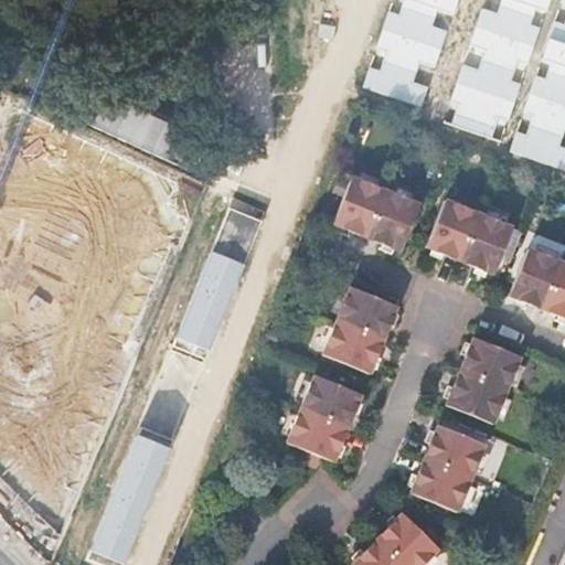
[(370,68),(363,87),(422,107),(428,88),(414,83),(420,62),(435,67),(447,31),(433,27),(438,10),(452,14),(457,0),(404,0),(400,16),(390,12),(377,49),(387,52),(381,72),(370,68)]
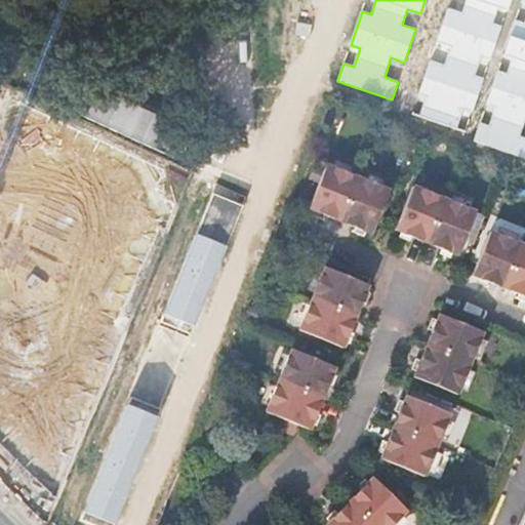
[(466,0),(462,12),(448,8),(437,41),(451,46),(444,65),(431,59),(419,93),(426,95),(419,116),(457,128),(463,109),(473,112),(484,78),(475,75),(482,56),(490,59),(501,26),(493,23),(498,8),(507,11),(510,0),(466,0)]
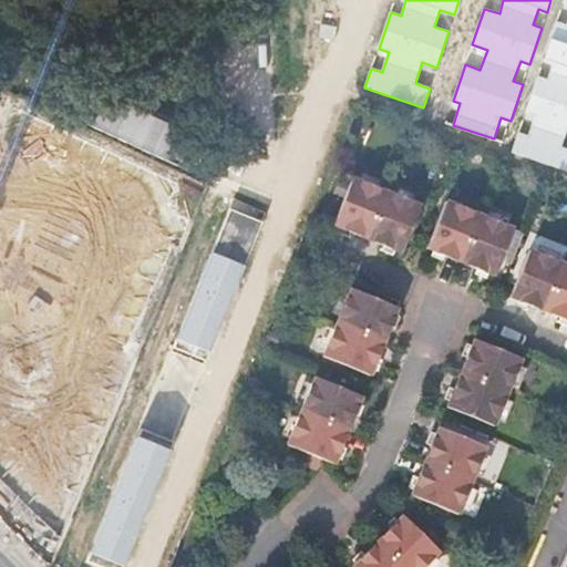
[(566,0),(563,0),(563,1),(566,2),(566,21),(566,24),(556,21),(543,59),(553,62),(547,79),(537,75),(525,112),(535,115),(528,135),(518,132),(512,152),(566,169),(566,147),(560,146),(566,127),(566,0)]
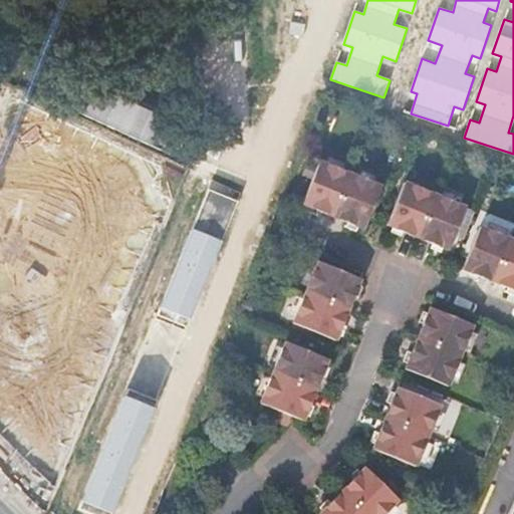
[(0,167),(0,168),(58,194),(75,156),(16,130),(0,167)]
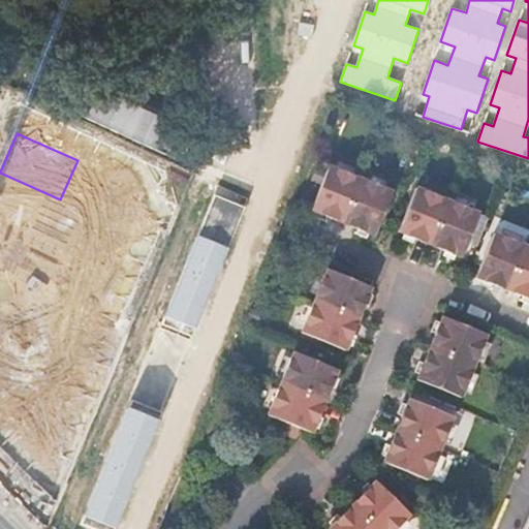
[(328,165),(310,209),(332,218),(340,221),(358,178),(328,165)]
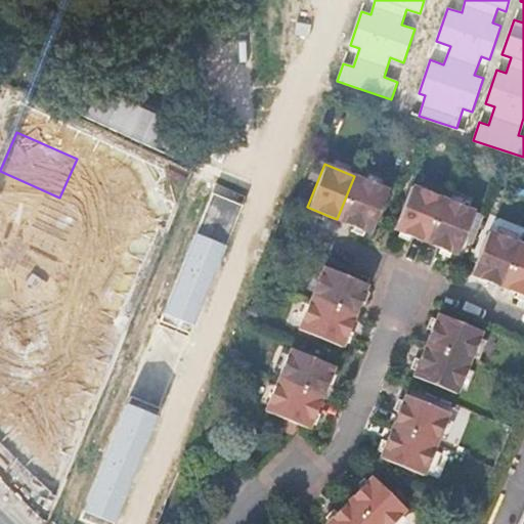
[(385,188),(354,176),(337,219),(345,223),(367,232),(373,220),(385,188)]
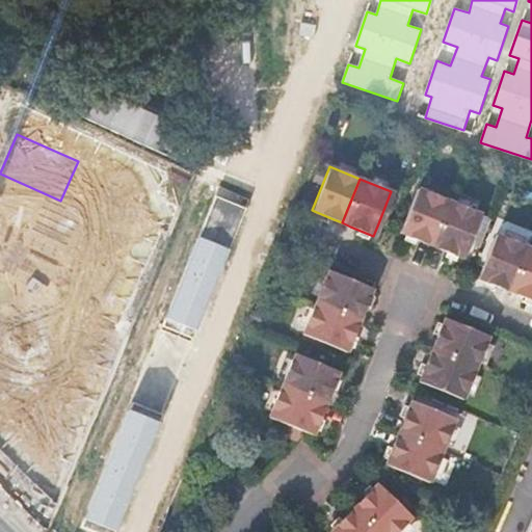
[(424,190),(405,237),(433,247),(451,202),(424,190)]
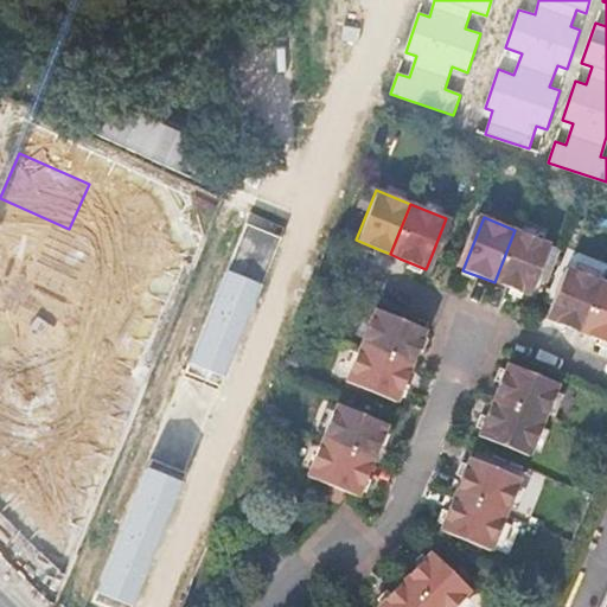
[(246,224),(242,234),(276,248),(281,238),(246,224)]
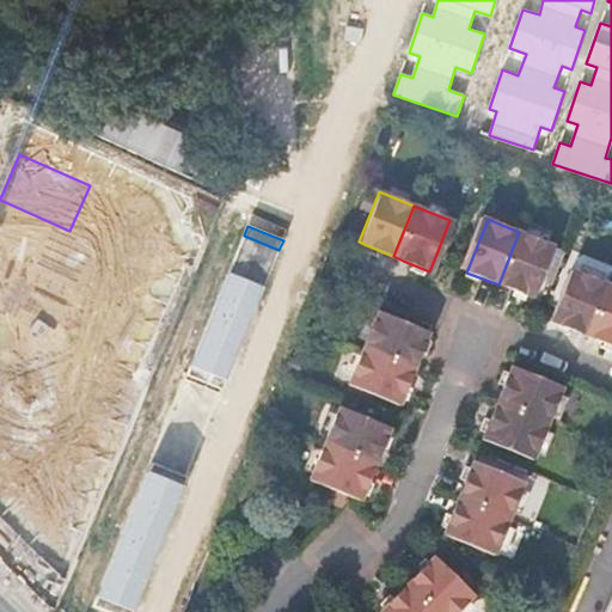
[(551,244),(519,232),(499,285),(512,289),(531,297),(551,244)]
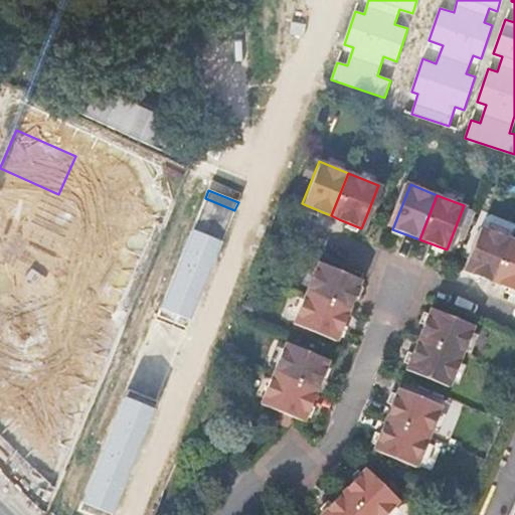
[(205,198),(160,308),(190,321),(202,290),(234,210),(205,198)]
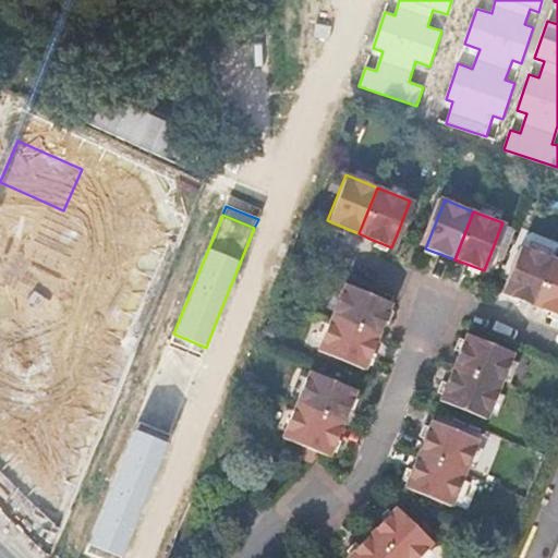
[(522,247),(509,280),(505,292),(510,294),(510,295),(521,300),(516,296),(537,305),(554,261),(522,247)]
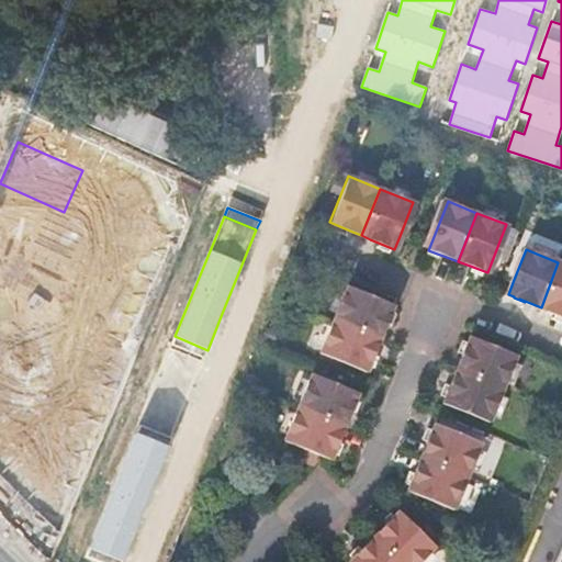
[(561,263),(558,262),(541,307),(558,314),(554,313),(554,314),(561,317),(561,263)]
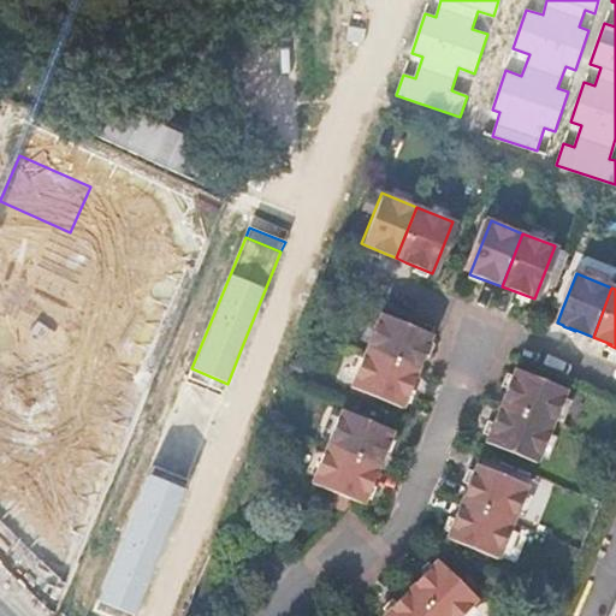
[(380,313),(365,350),(416,371),(421,359),(431,333),(380,313)]
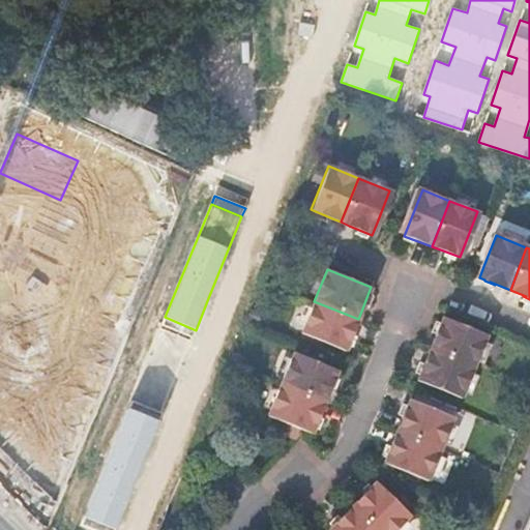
[(302,331),(345,350),(353,330),(358,319),(314,301),(302,331)]
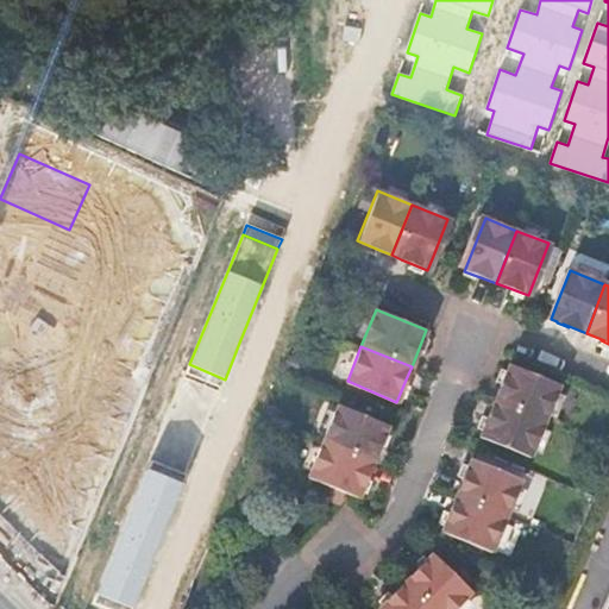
[(0,401),(14,405),(23,356),(0,351),(0,401)]
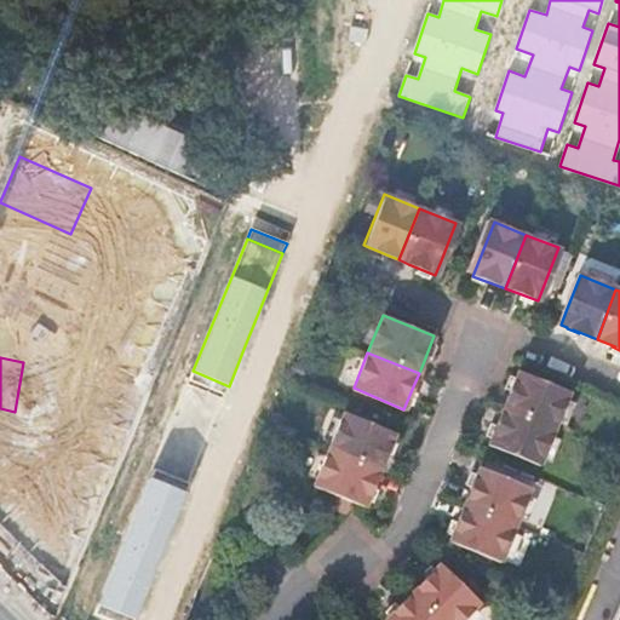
[(229,386),(193,371),(189,380),(225,395),(229,386)]
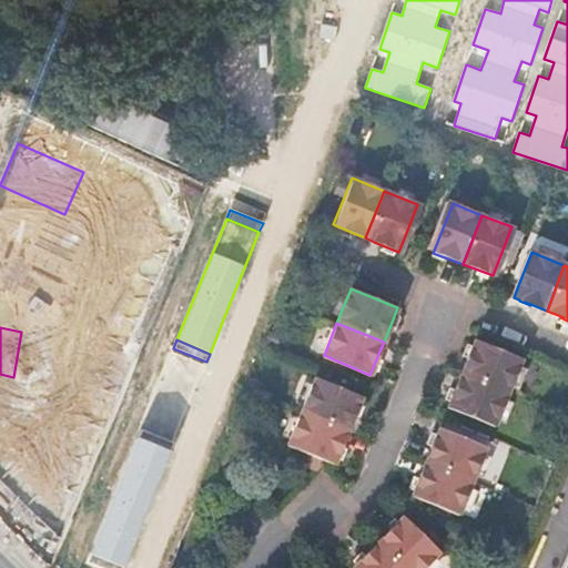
[(521,358),(473,341),(466,357),(460,373),(508,393),(521,358)]
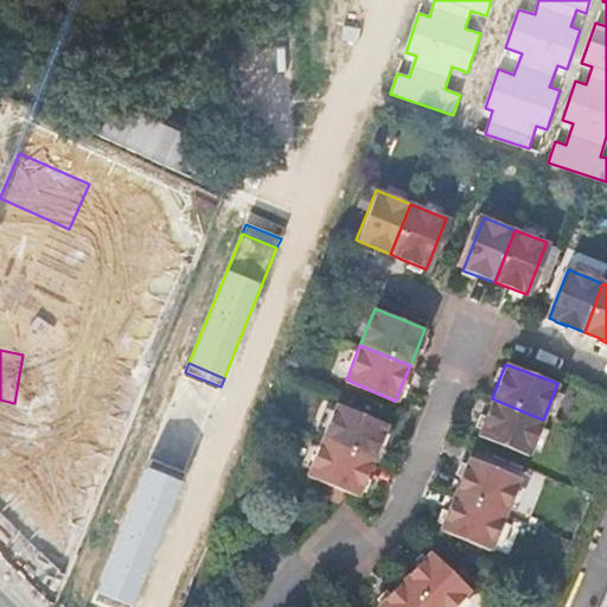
[(526,459),(543,420),(492,398),(487,408),(475,440),(526,459)]
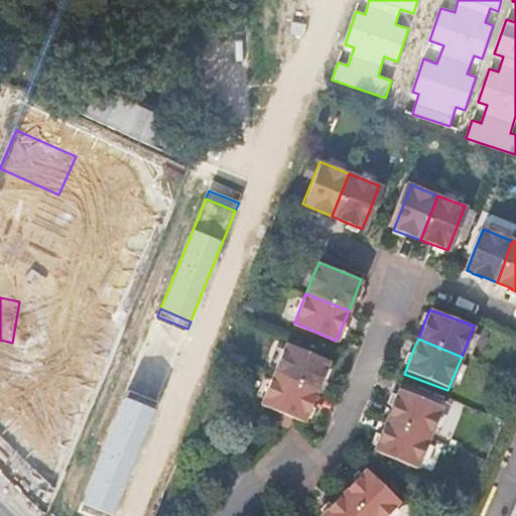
[(42,349),(4,340),(0,357),(0,463),(14,467),(42,349)]
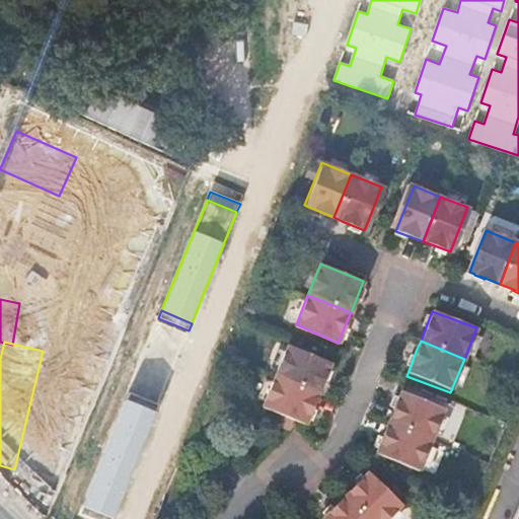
[(291,345),(277,376),(319,393),(323,384),(332,362),(291,345)]
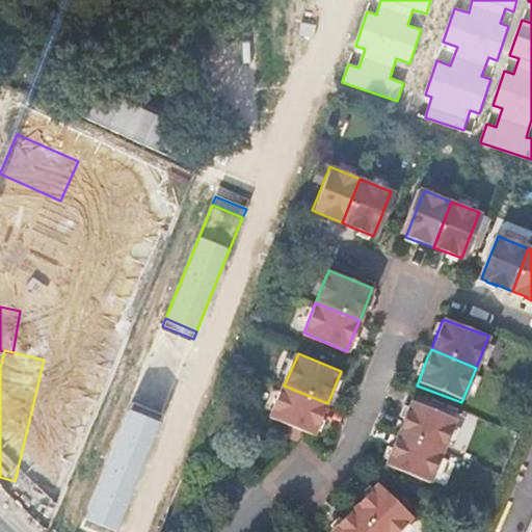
[(303,437),(309,432),(315,434),(327,403),(284,386),(271,417),(292,426),(286,432),(297,444),(303,437)]
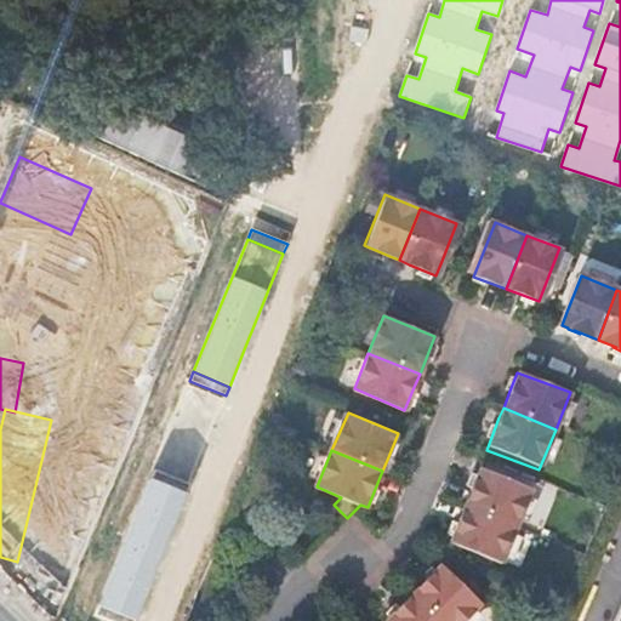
[(188,484),(152,468),(91,617),(100,620),(131,620),(166,536),(188,484)]
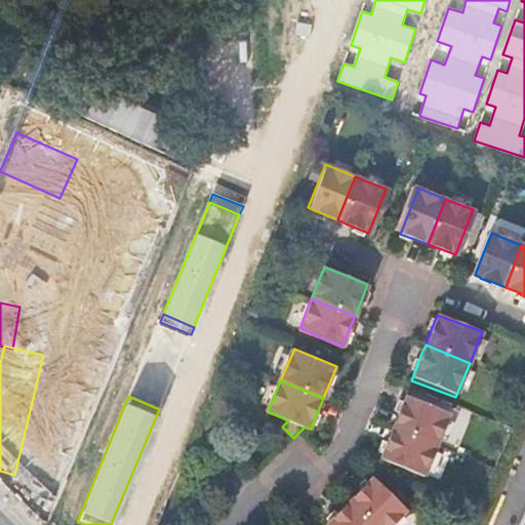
[(448,412),(404,396),(394,420),(391,427),(436,445),(448,412)]
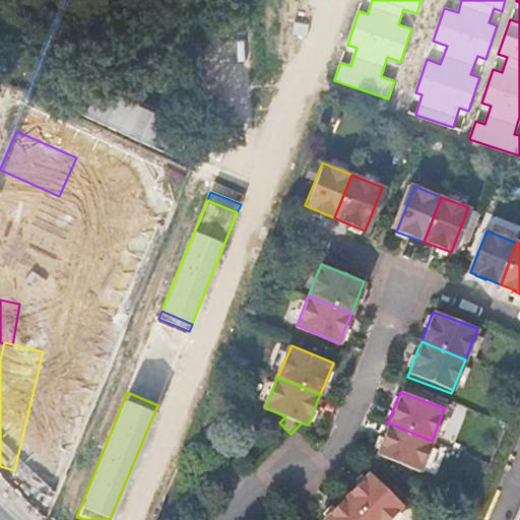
[(420,470),(432,441),(387,423),(382,437),(376,453),(420,470)]
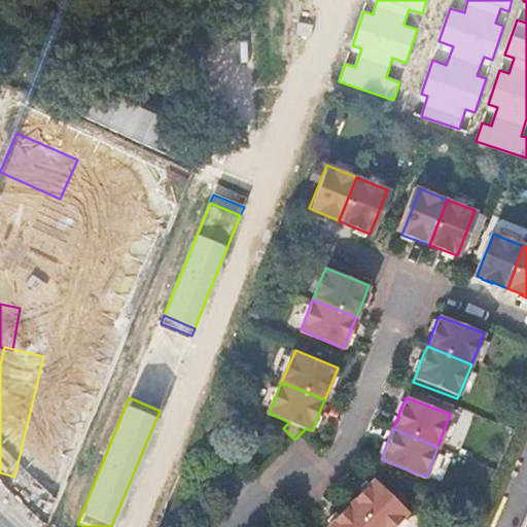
[(33,513),(51,521),(71,478),(51,469),(33,513)]
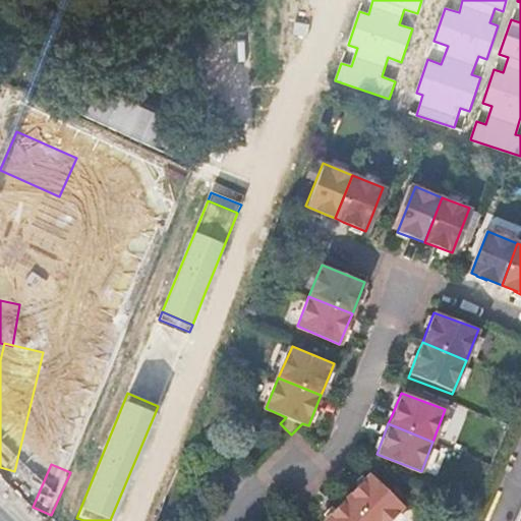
[(388,520),(402,504),(367,476),(356,490),(354,494),(349,500),(372,520),(388,520)]
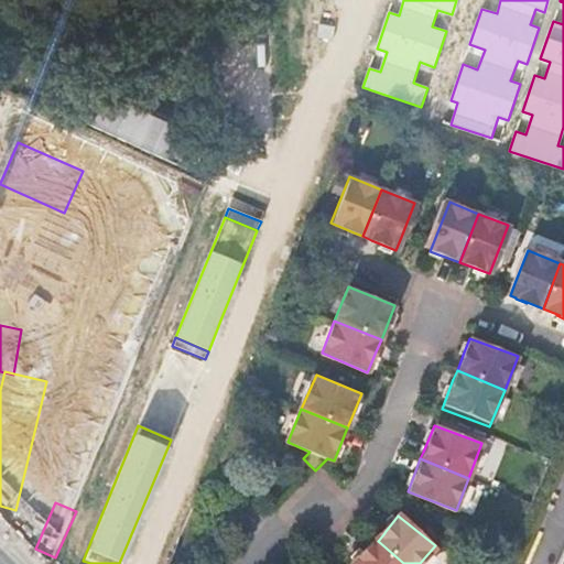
[(403,563),(378,541),(371,550),(358,563),(403,563)]
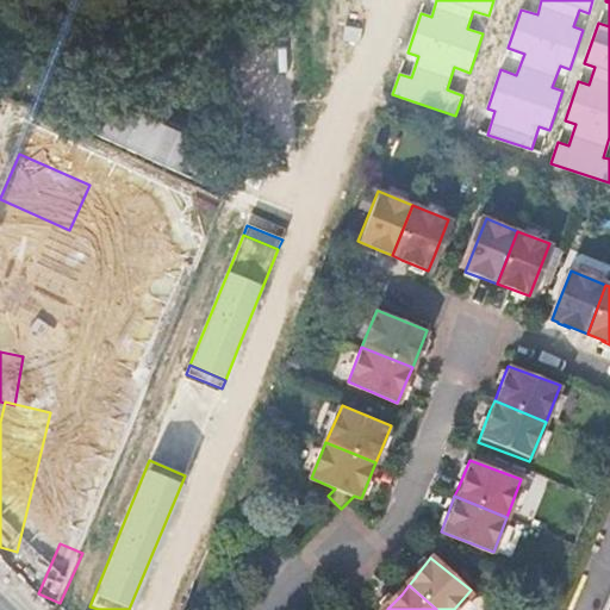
All buildings are outlined.
